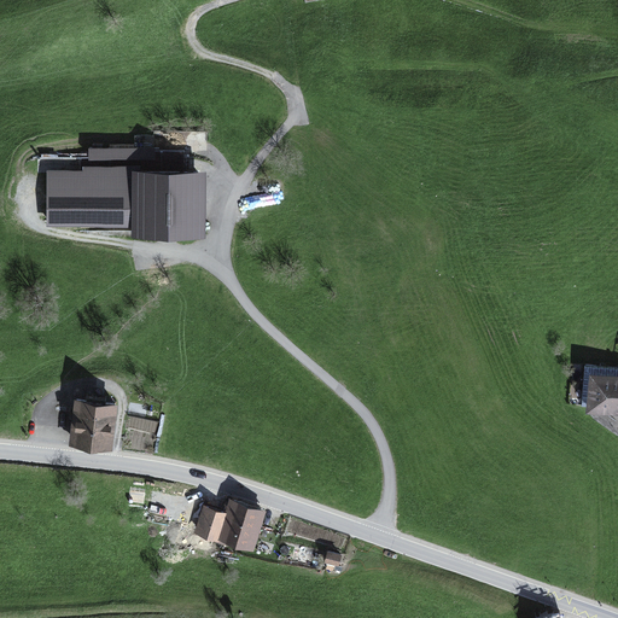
[(156,147),(89,147),(89,161),(156,159),(156,147)]
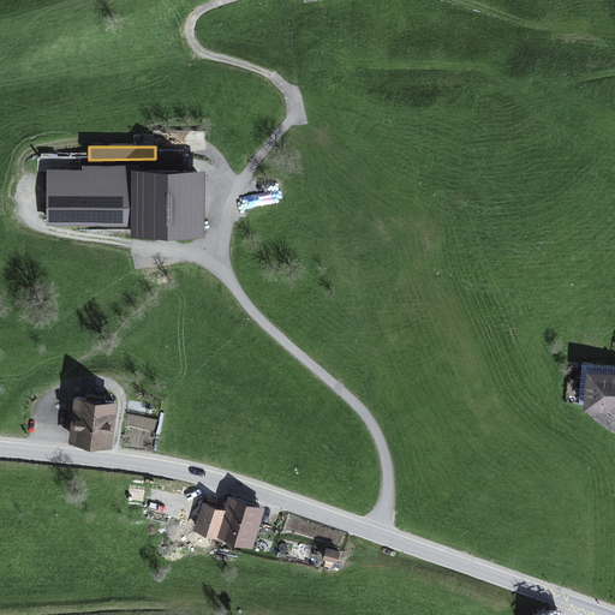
[(204,172),(141,172),(141,166),(82,166),(82,168),(46,168),(46,227),(131,227),(131,237),(204,237),(204,172)]
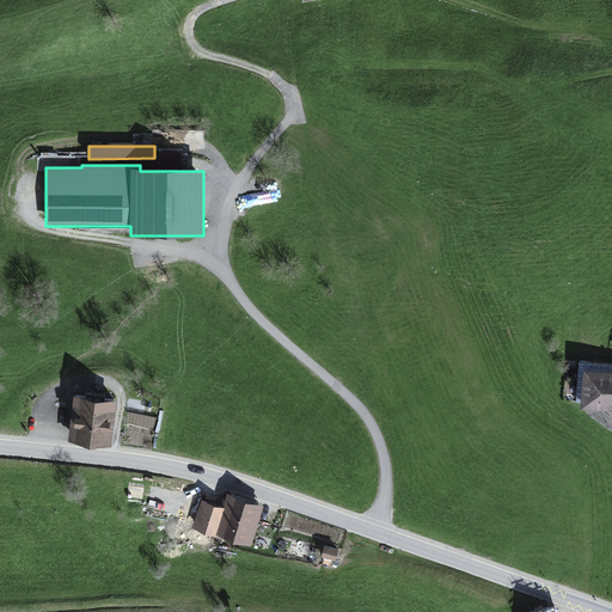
[(611,365),(579,362),(576,402),(581,402),(581,409),(611,411),(611,365)]
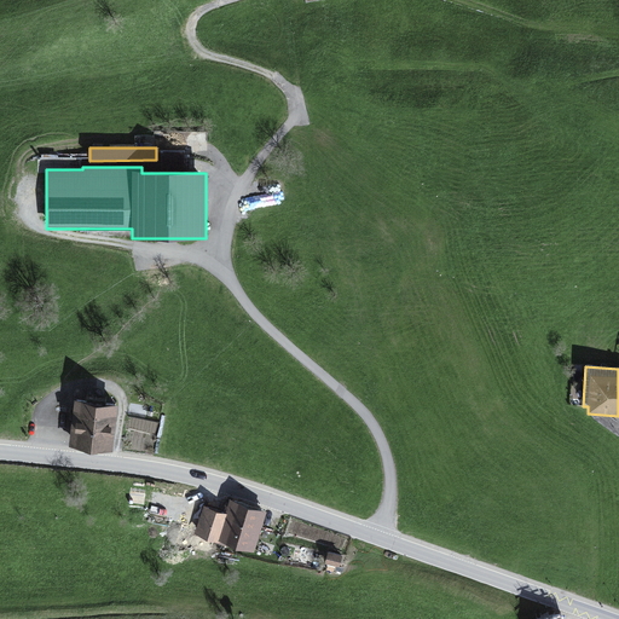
[(119,405),(75,400),(69,446),(113,451),(119,405)]
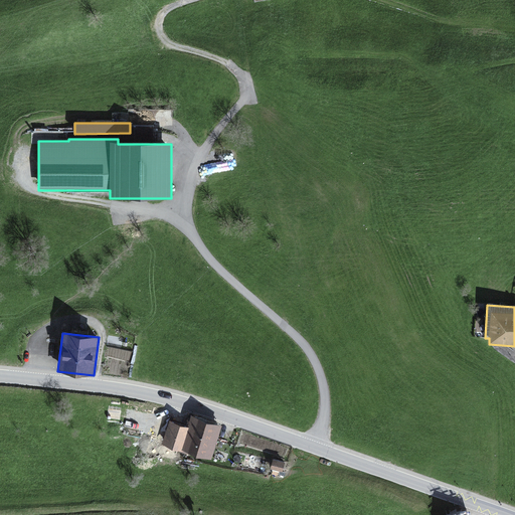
[(211,460),(222,425),(192,416),(189,423),(181,450),(211,460)]
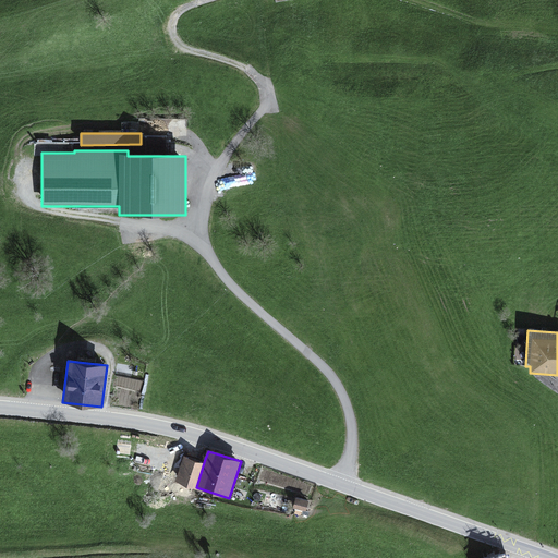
[(196,487),(205,459),(186,453),(178,481),(196,487)]
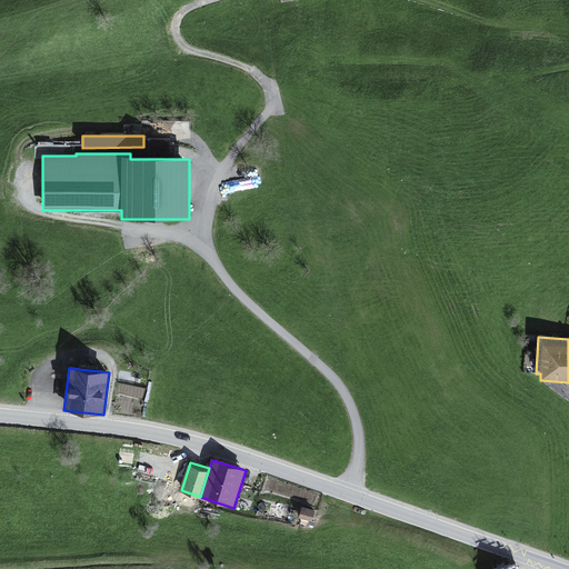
[(316,511),(301,508),(299,518),(312,521),(316,511)]
